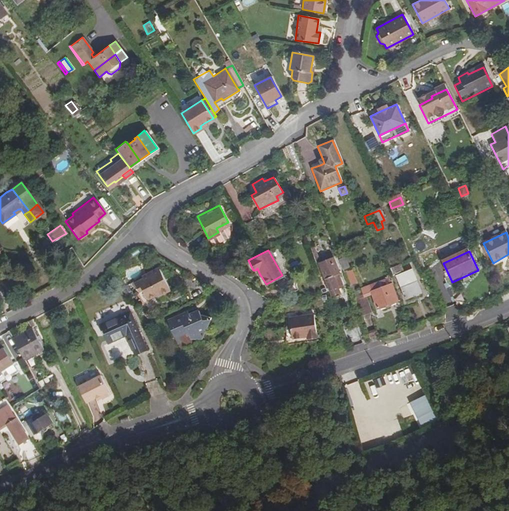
[(62,258),(67,266),(74,261),(70,253),(62,258)]
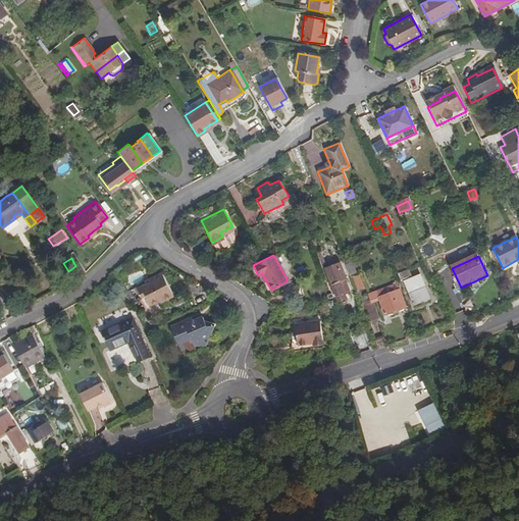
[(348,274),(356,272),(352,261),(345,263),(348,274)]
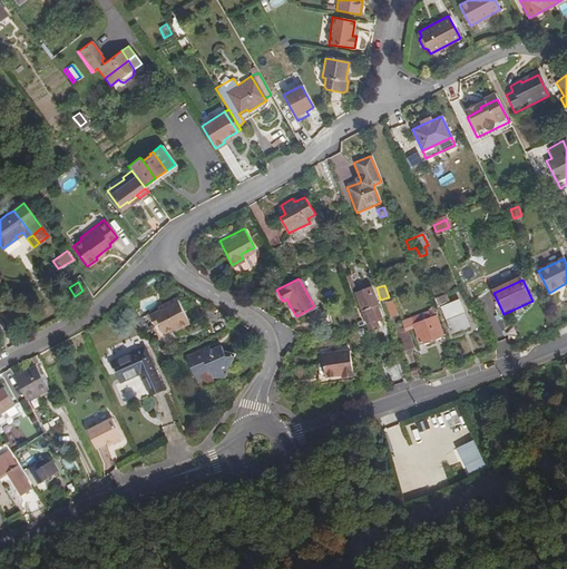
[(352,293),(367,329),(380,323),(378,315),(374,316),(370,306),(377,303),(370,286),(352,293)]
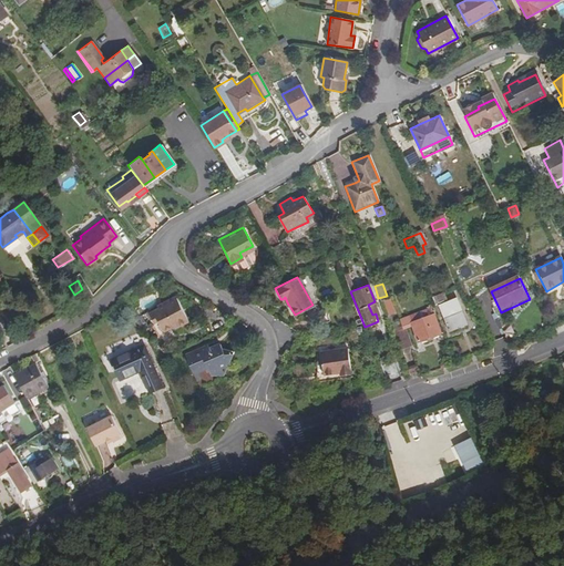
[(436,307),(438,306),(447,302),(441,291),(430,296),(436,307)]
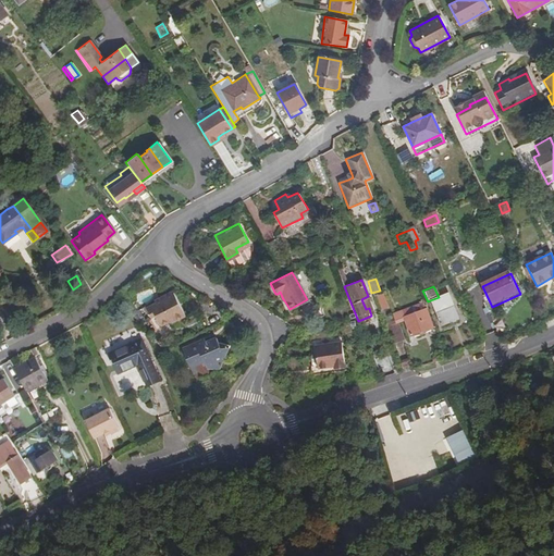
[(174,289),(160,297),(161,299),(156,303),(147,307),(151,316),(159,312),(163,322),(171,319),(173,321),(186,313),(174,289)]
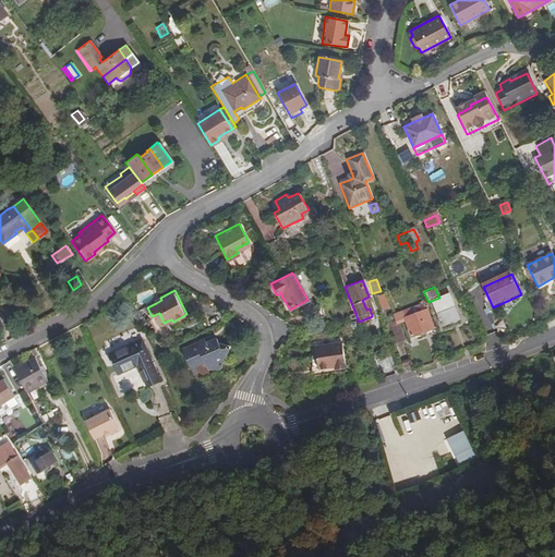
[(383,292),(375,295),(381,309),(388,305),(383,292)]
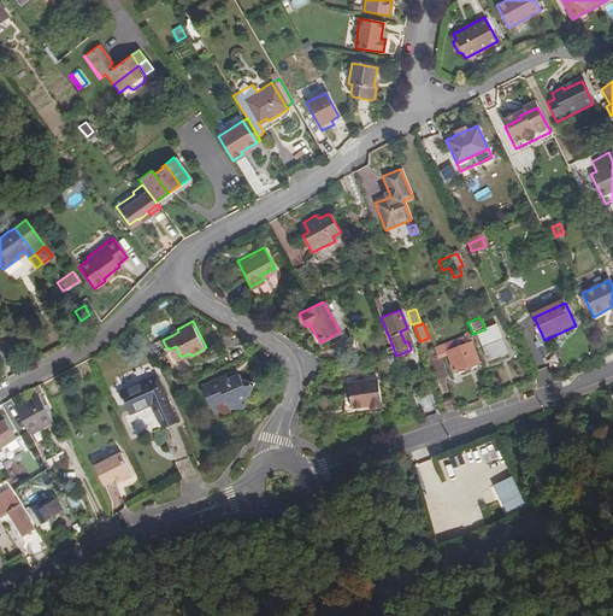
[(485,329),(476,333),(485,357),(506,348),(495,326),(485,329)]
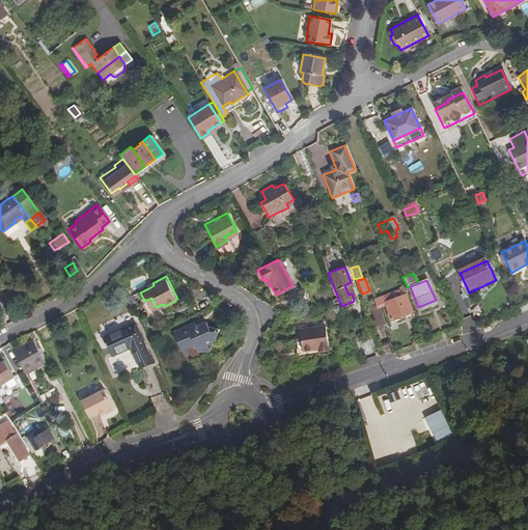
[(382,299),(384,302),(405,294),(403,290),(382,299)]
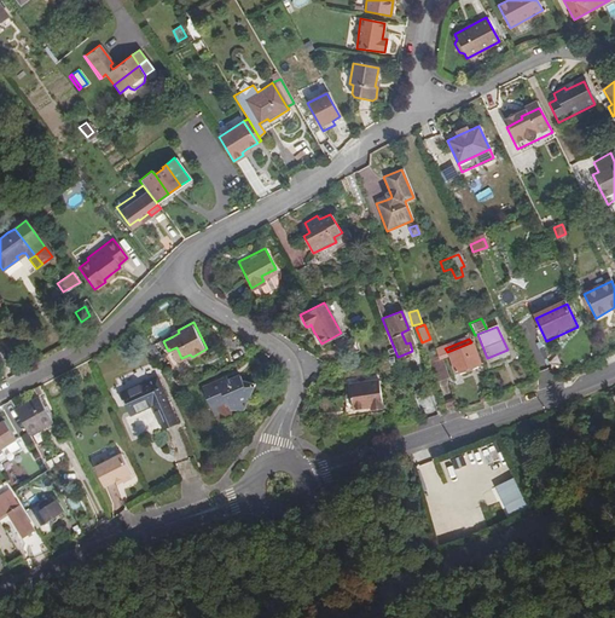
[(471,342),(447,352),(454,371),(479,362),(471,342)]
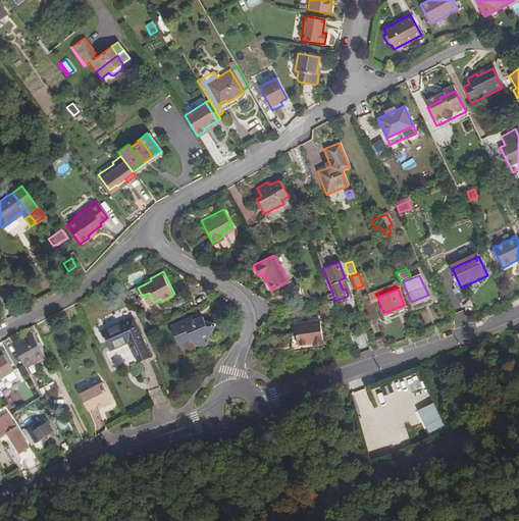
[(192,336),(195,343),(204,340),(203,337),(212,334),(217,323),(207,319),(205,315),(195,319),(189,322),(187,319),(173,324),(179,342),(192,336)]
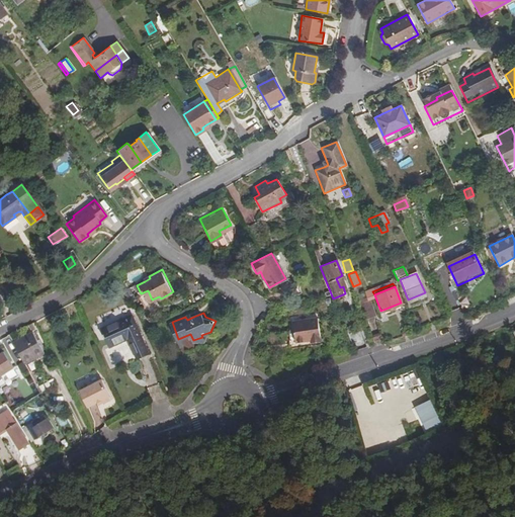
[(130,316),(100,329),(108,346),(126,339),(136,358),(147,352),(130,316)]
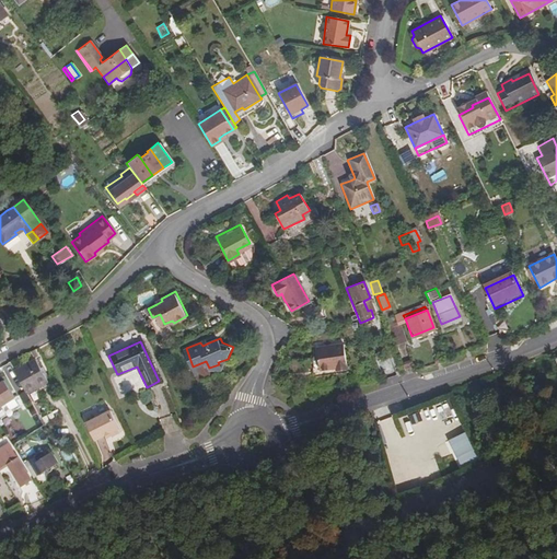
[(337,369),(347,367),(344,341),(315,346),(320,371),(337,369)]
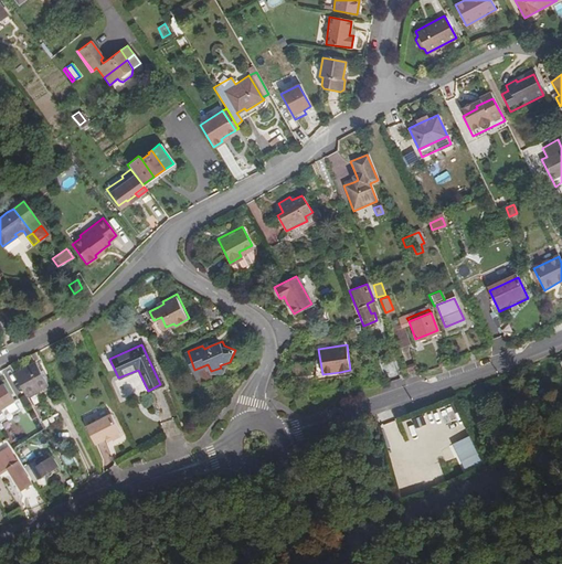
[(33,362),(13,373),(25,396),(45,385),(33,362)]
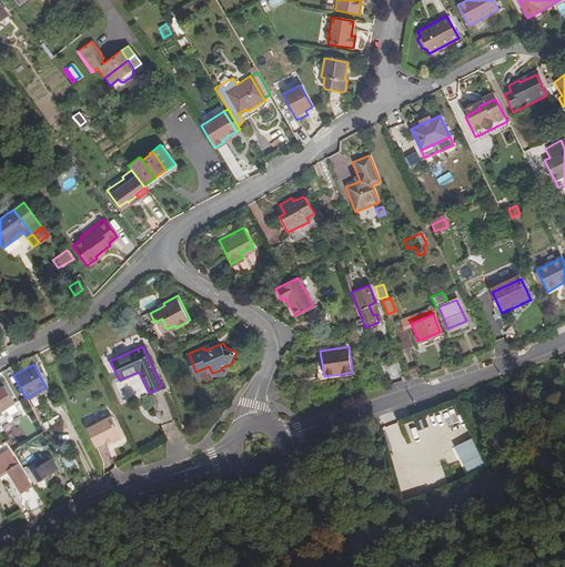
[(222,370),(212,373),(213,375),(226,375),(231,364),(221,367),(222,370)]
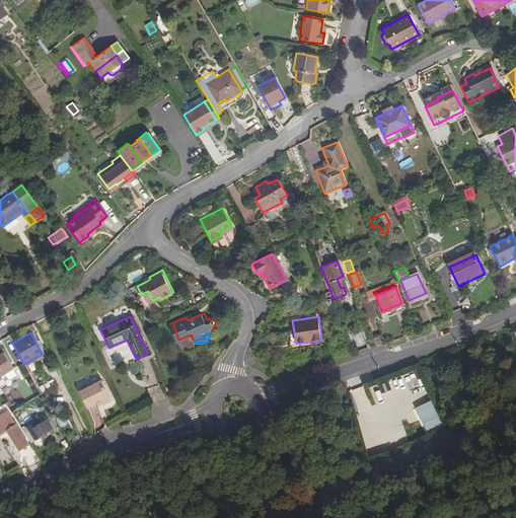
[(111,366),(133,358),(128,343),(105,351),(111,366)]
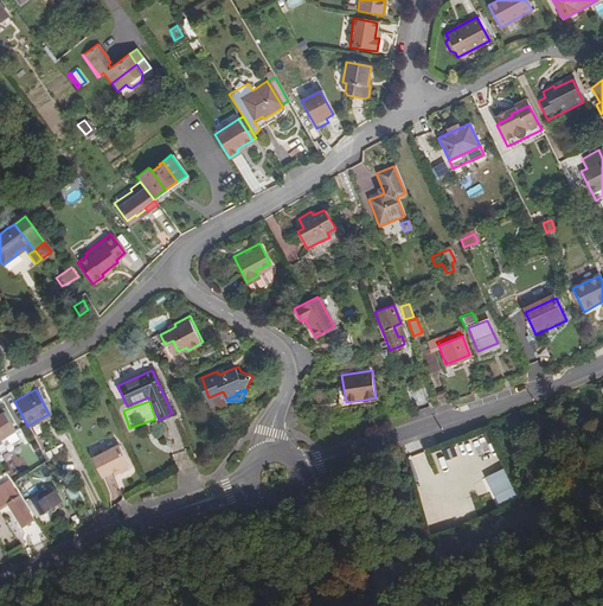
[(0,435),(12,428),(1,413),(0,413),(0,435)]
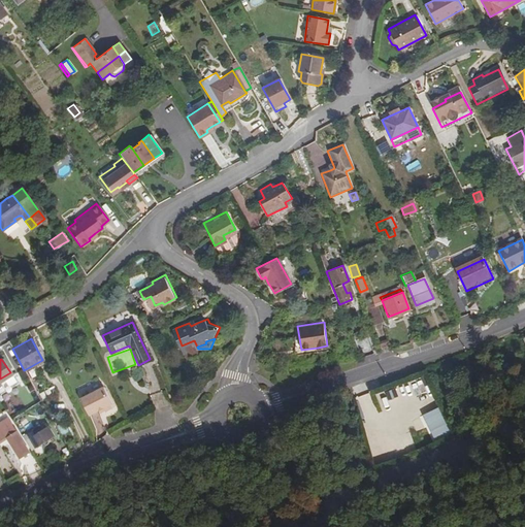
[(388,421),(433,404),(422,374),(376,391),(388,421)]
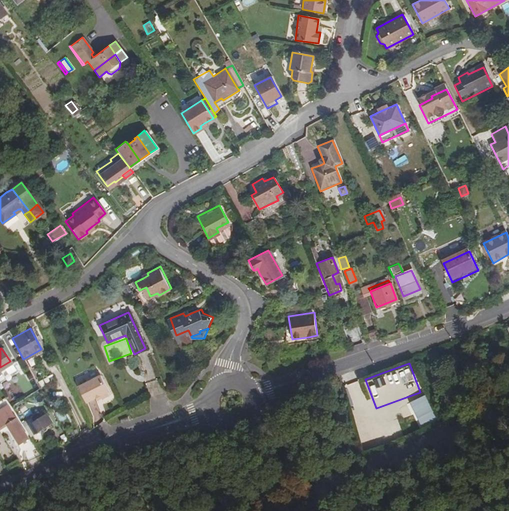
[(98,374),(76,385),(84,402),(98,395),(100,398),(108,394),(98,374)]
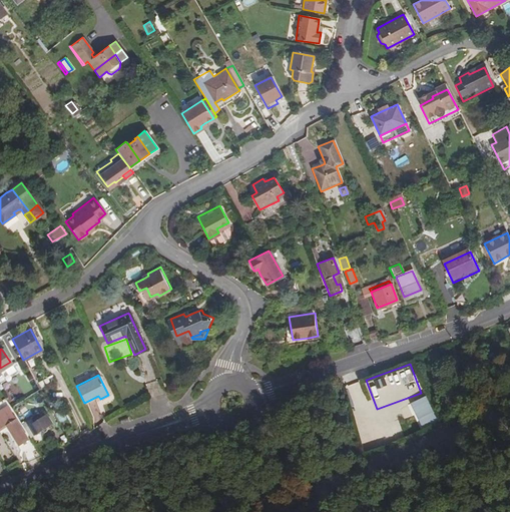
[(451,395),(438,403),(443,409),(456,401),(451,395)]
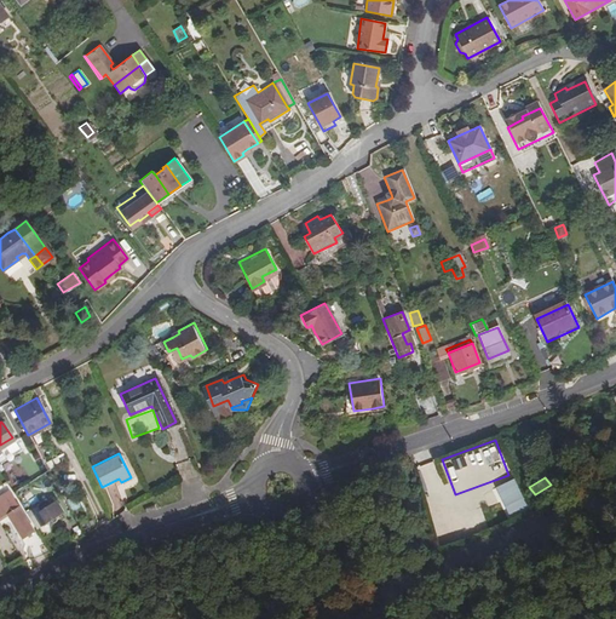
[(516,492),(511,494),(518,508),(524,504),(516,492)]
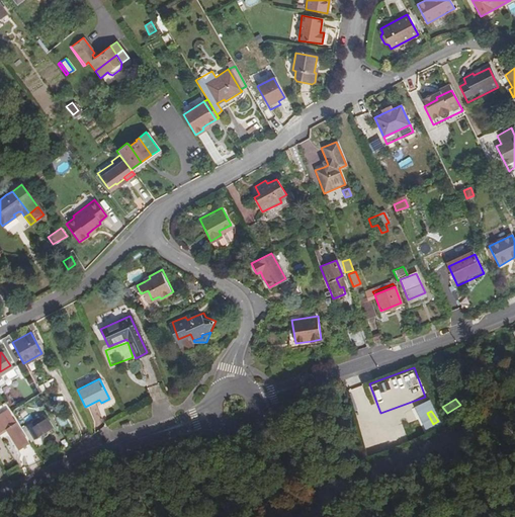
[(6,412),(0,416),(0,431),(5,428),(18,448),(27,442),(6,412)]
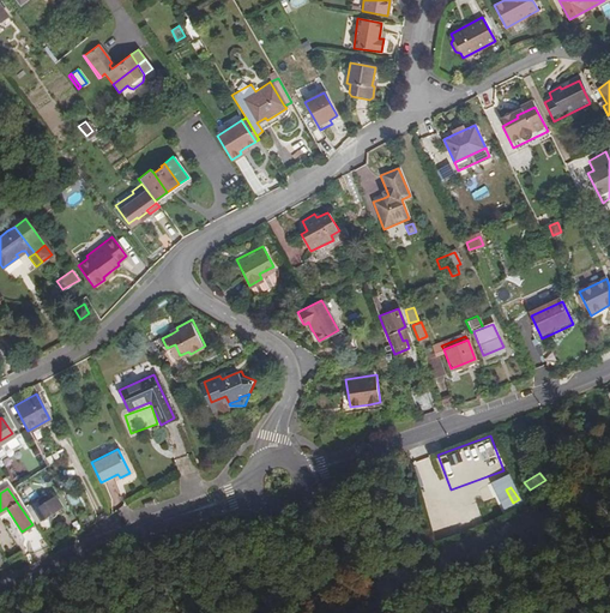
[(71,490),(64,494),(71,504),(77,500),(71,490)]
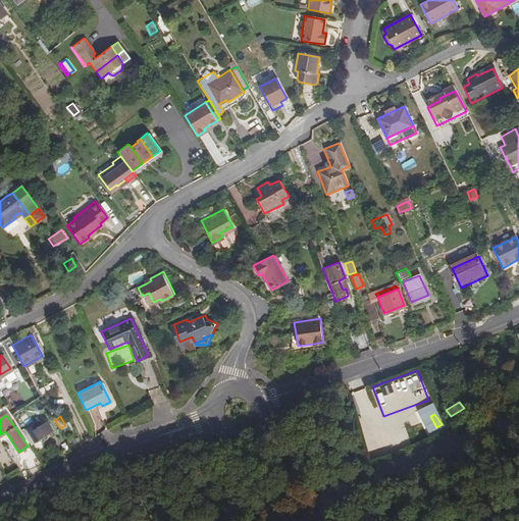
[(29,431),(22,435),(30,445),(52,430),(46,420),(40,424),(38,420),(26,427),(29,431)]
